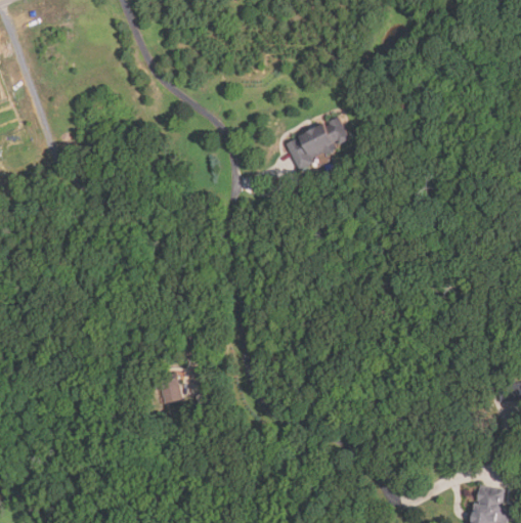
[(348,141),(339,146),(337,143),(333,144),(336,151),(333,153),(333,155),(329,157),(329,156),(324,158),(323,155),(311,162),(313,166),(298,173),(285,146),(295,141),(296,143),(300,141),(299,139),(338,119),(348,141)]
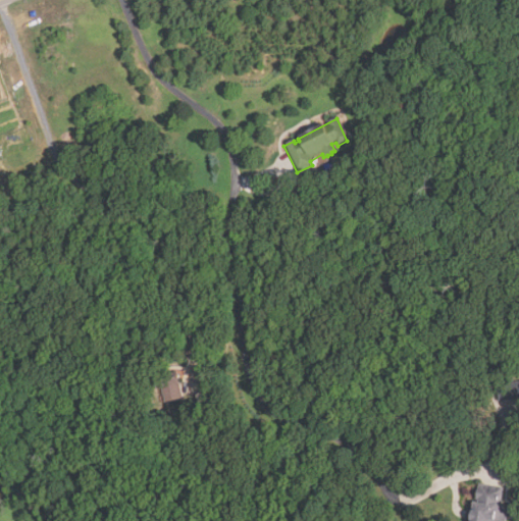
[(144,336),(145,352),(136,352),(135,337),(144,336)]
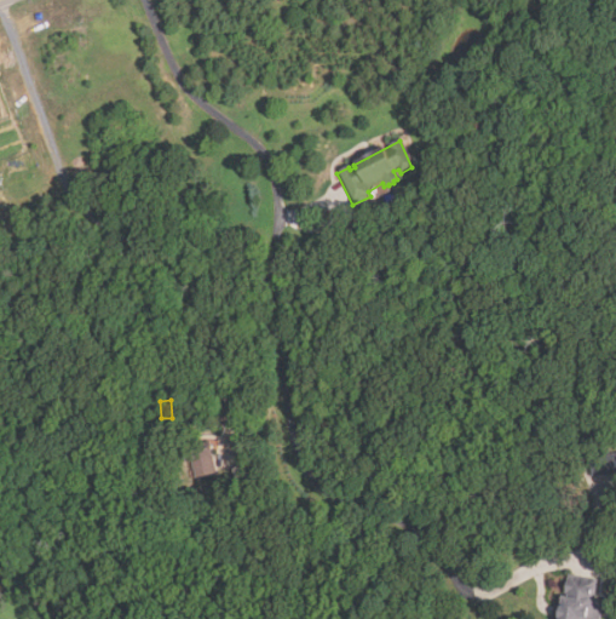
[(214,474),(193,480),(184,448),(206,442),(214,474)]
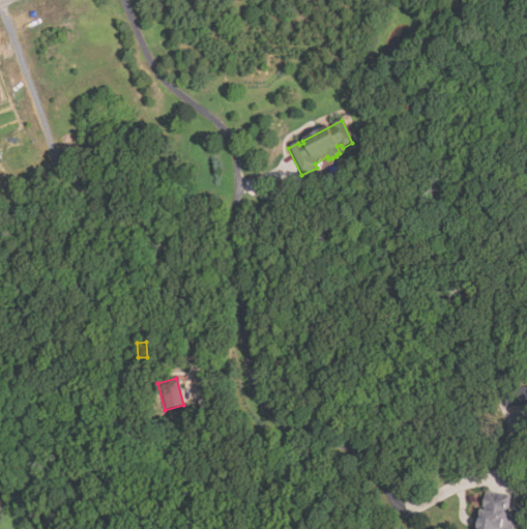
[(222,392),(209,397),(208,391),(220,386),(222,392)]
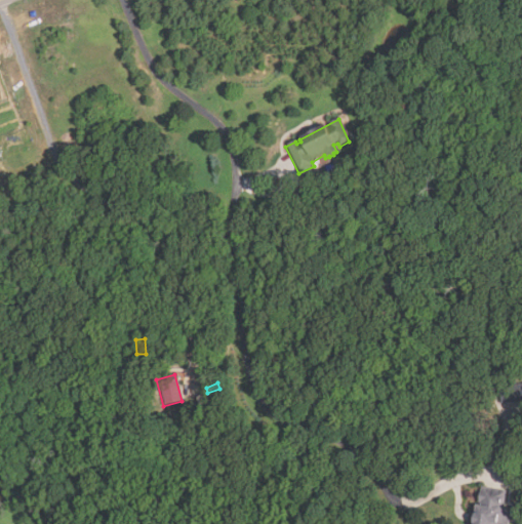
[(212,406),(199,411),(194,397),(207,393),(212,406)]
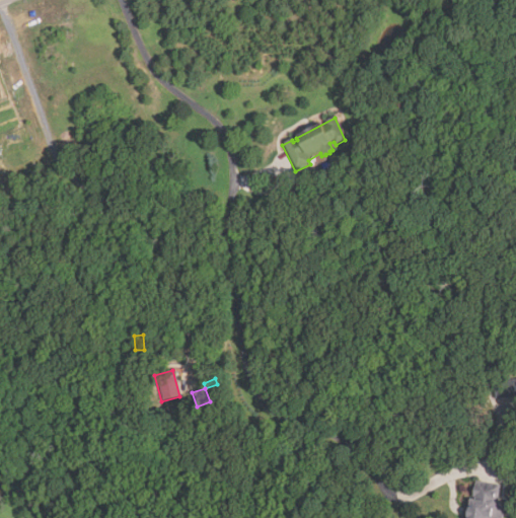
[(460,419),(449,420),(447,407),(458,405),(460,419)]
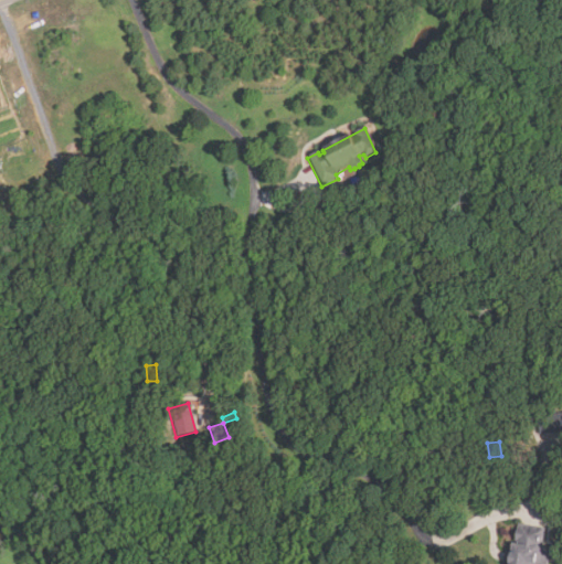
[(542,527),(539,546),(548,547),(544,563),(508,563),(507,563),(511,542),(515,543),(516,540),(512,540),(515,527),(516,527),(516,522),(542,527)]
